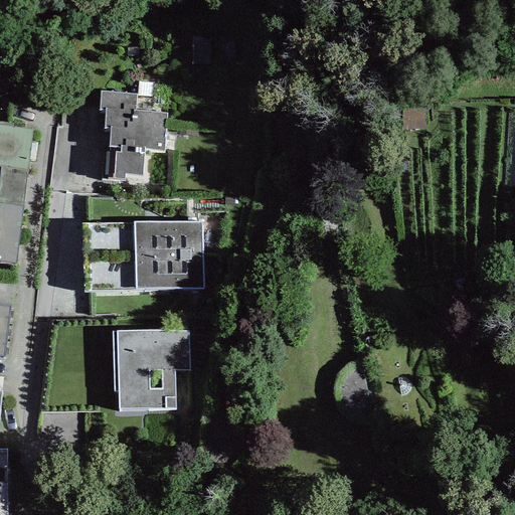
[(137,95),(101,92),(100,110),(106,110),(105,129),(110,129),(107,180),(124,181),(125,174),(143,176),(145,150),(164,151),(167,113),(136,111),(137,95)]
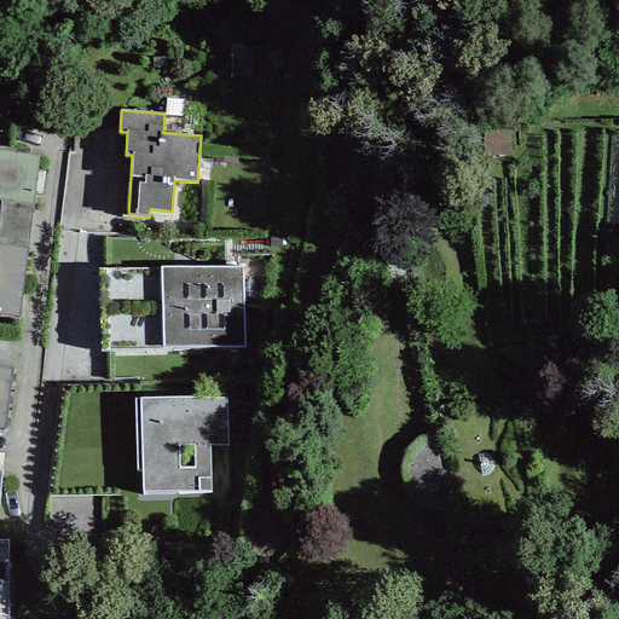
[(39,156),(0,150),(0,201),(32,206),(39,156)]
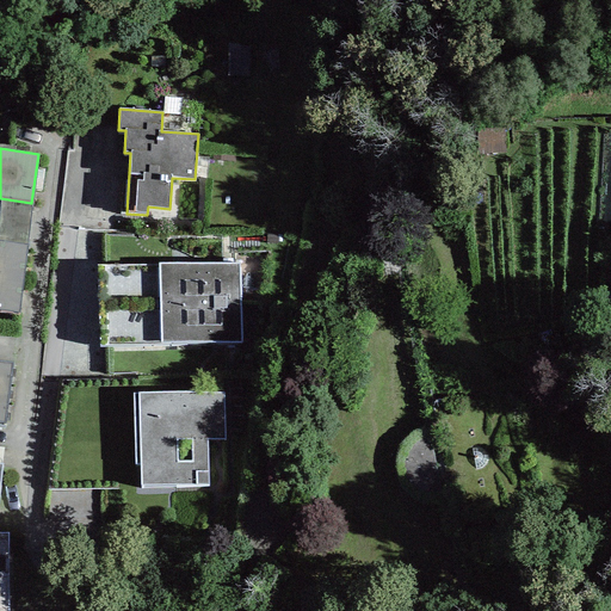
[(28,254),(0,250),(0,315),(19,318),(28,254)]
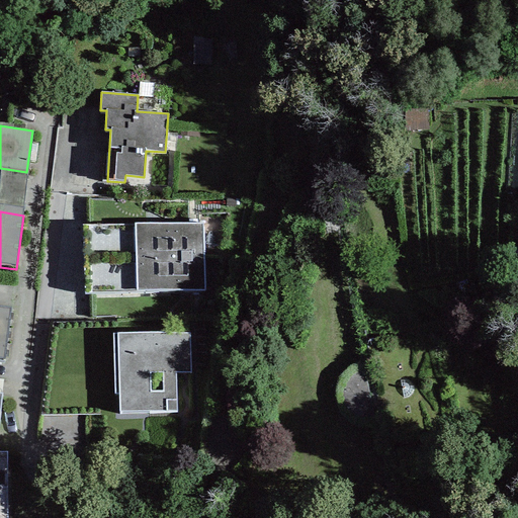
[(202,223),(83,226),(84,292),(204,290),(202,223)]
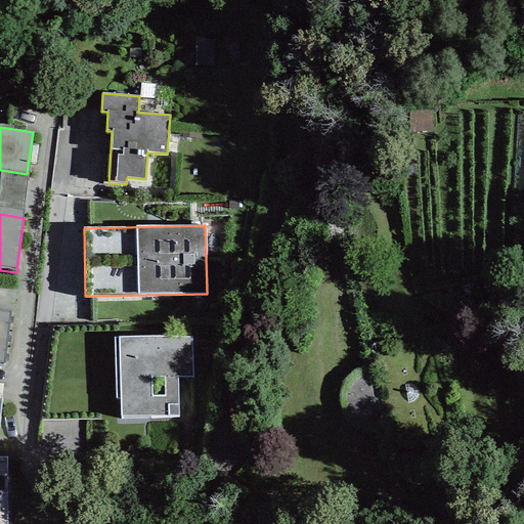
[(10,316),(0,315),(0,370),(4,372),(10,316)]
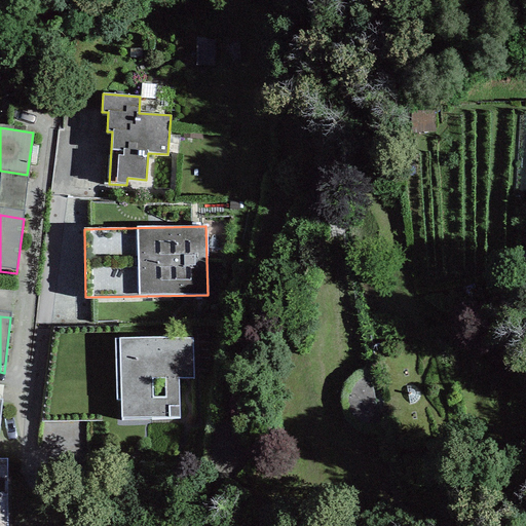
[(193,338),(119,339),(121,418),(179,417),(178,378),(194,378),(193,338)]
